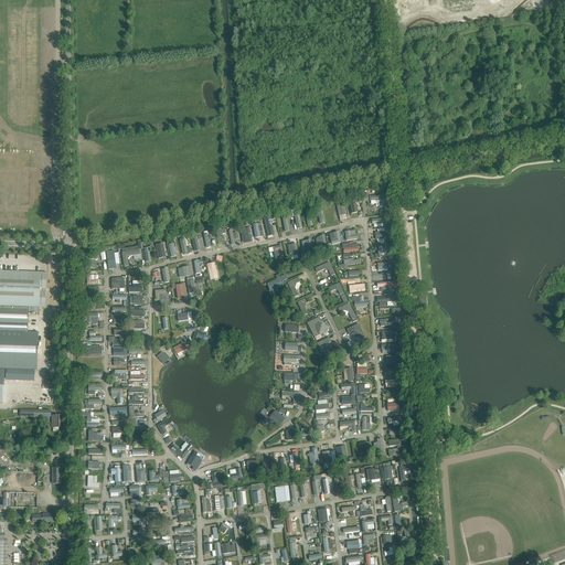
[(383,195),(370,196),(370,201),(371,201),(371,204),(375,204),(376,208),(380,206),(384,206),(383,195)]
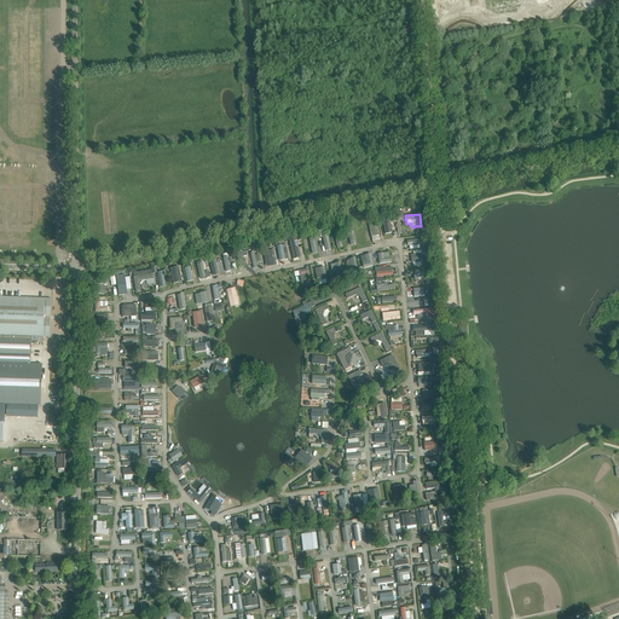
[(371,237),(379,235),(376,224),(369,225),(370,230),(371,237)]
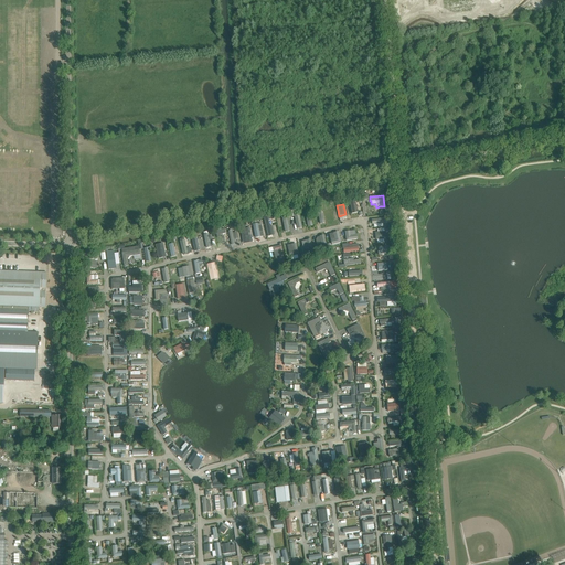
[(269,227),(268,221),(270,220),(269,216),(264,217),(268,236),(272,235),(272,232),(274,231),(273,226),(269,227)]
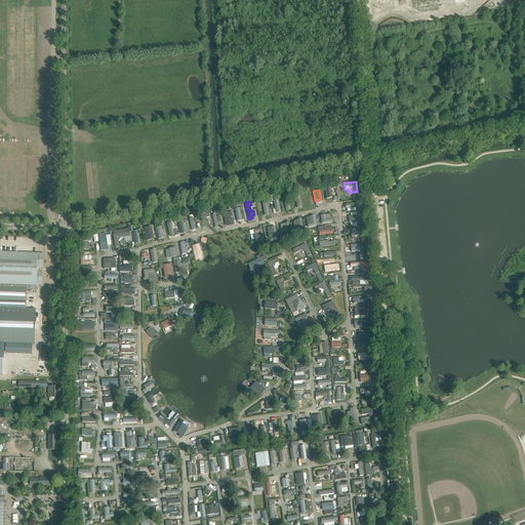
[(239,208),(235,208),(238,220),(245,219),(244,215),(243,209),(240,210),(239,208)]
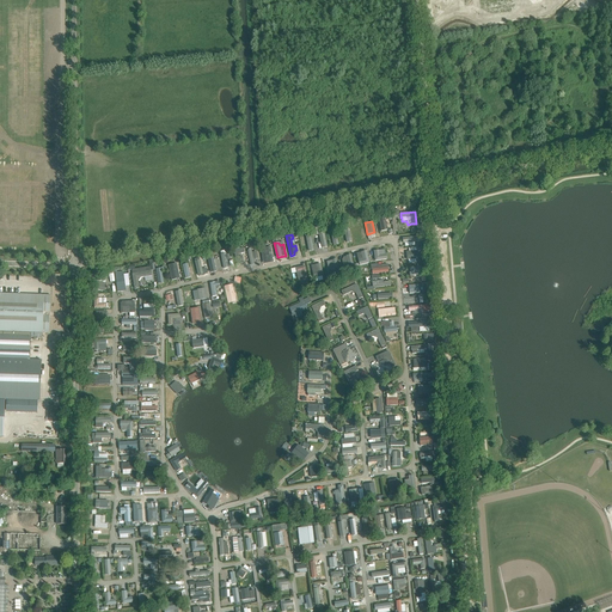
[(237,264),(240,263),(239,256),(239,254),(244,254),(244,249),(234,250),(234,254),(237,264)]
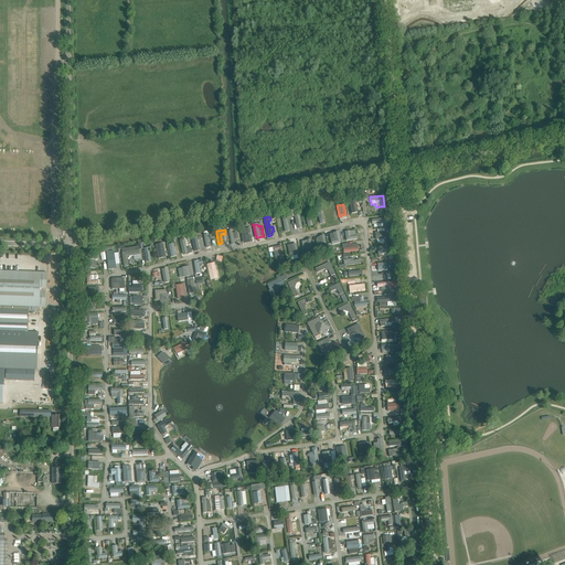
[(233,233),(232,230),(228,231),(230,234),(232,245),(235,244),(234,240),(238,238),(237,233),(233,233)]
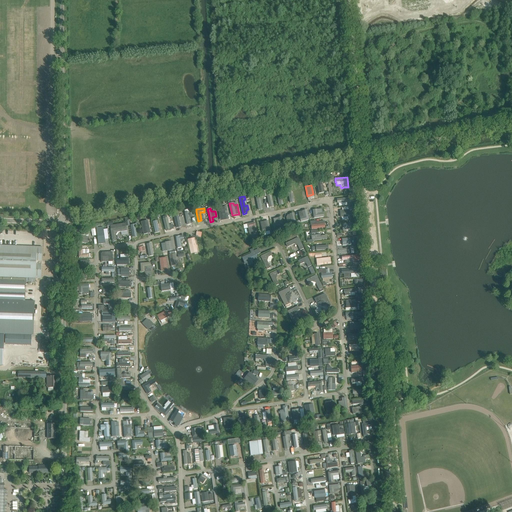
[(306,210),(299,212),(301,222),(309,220),(306,210)]
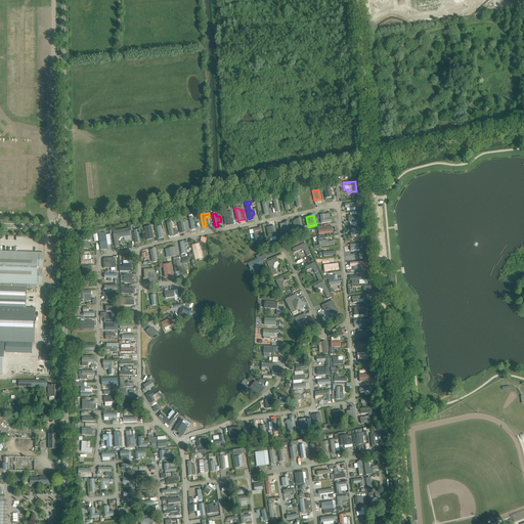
[(324,215),(320,215),(321,223),(331,222),(331,218),(324,219),(324,215)]
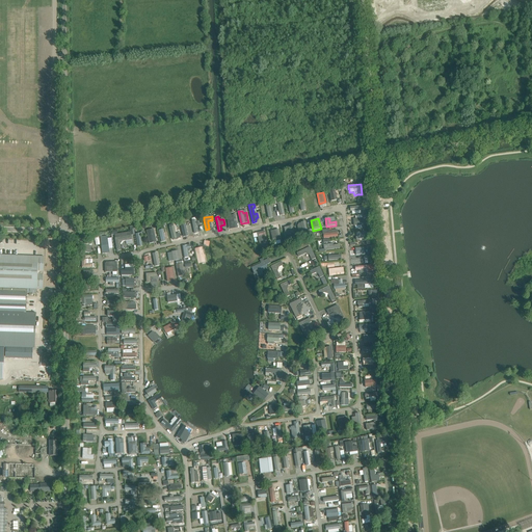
[(363,218),(353,219),(354,225),(355,225),(355,229),(362,229),(362,225),(363,224),(363,218)]
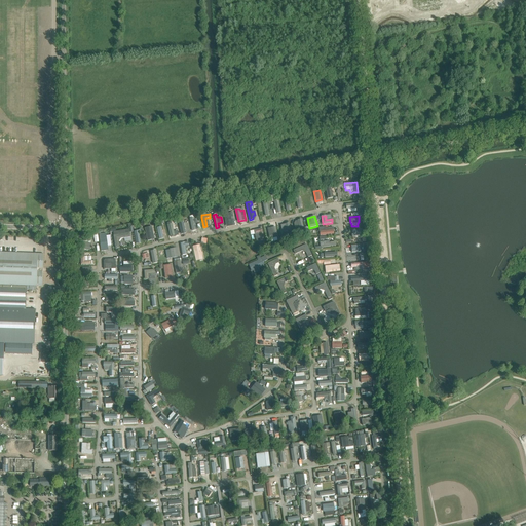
[(304,229),(301,220),(298,221),(299,226),(295,227),(296,231),(304,229)]
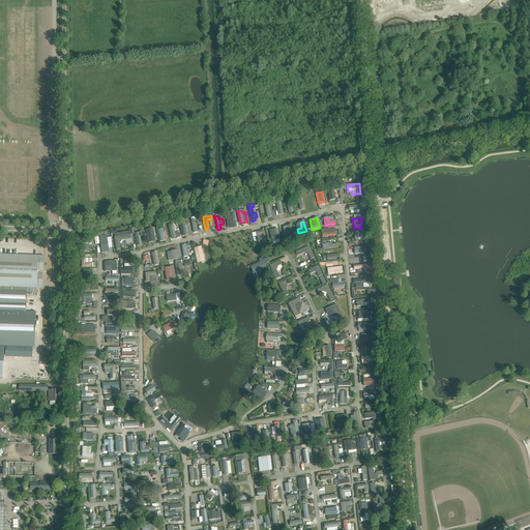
[(291,226),(288,226),(289,232),(285,233),(286,237),(293,235),(291,226)]
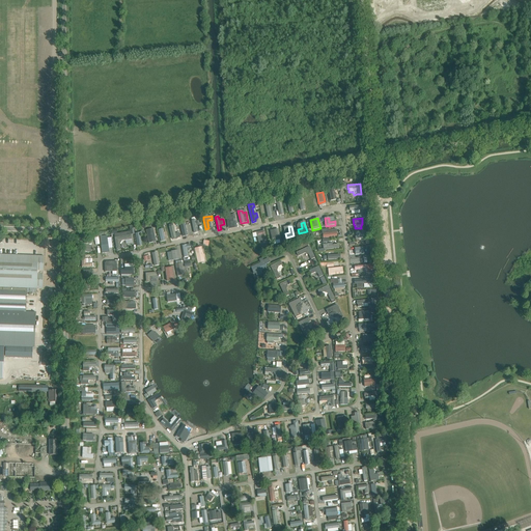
[(149,243),(152,243),(156,238),(154,229),(146,230),(149,243)]
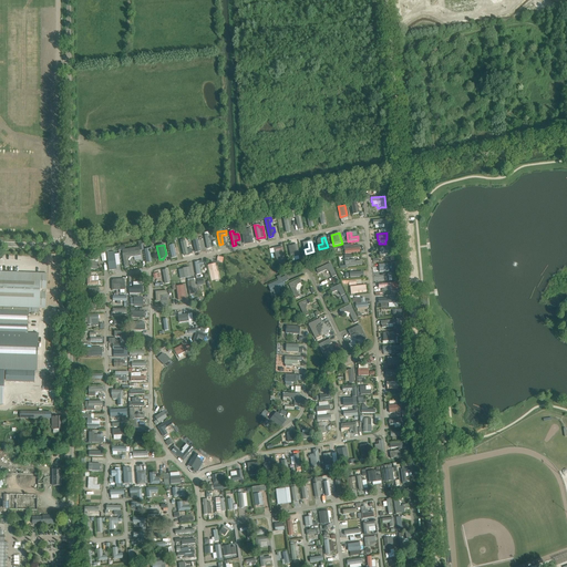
[(299,256),(297,245),(289,247),(290,254),(291,255),(290,255),(291,257),(299,256)]
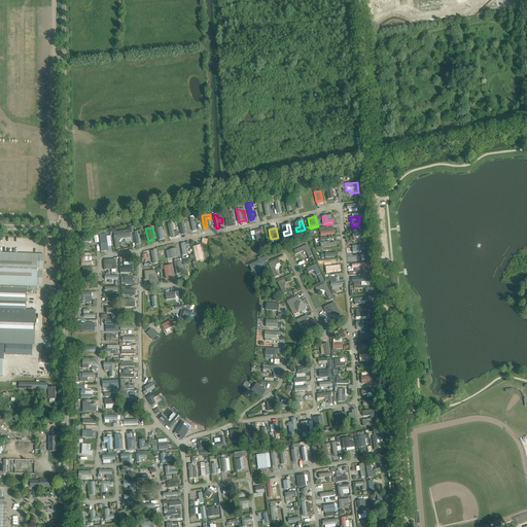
[(321,232),(320,232),(321,236),(334,235),(334,231),(325,232),(325,227),(321,227),(321,232)]
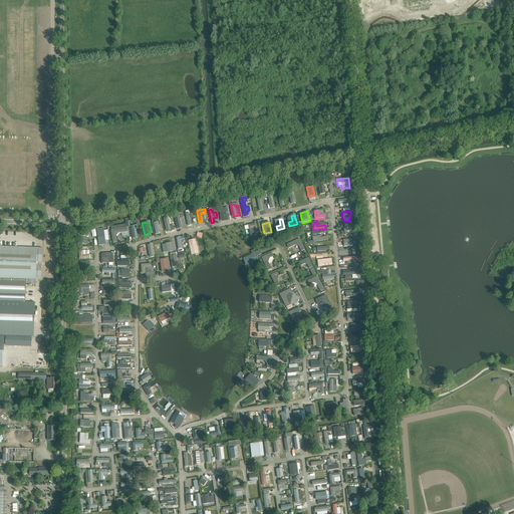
[(256,224),(248,225),(249,229),(253,228),(254,233),(255,238),(256,241),(260,240),(256,224)]
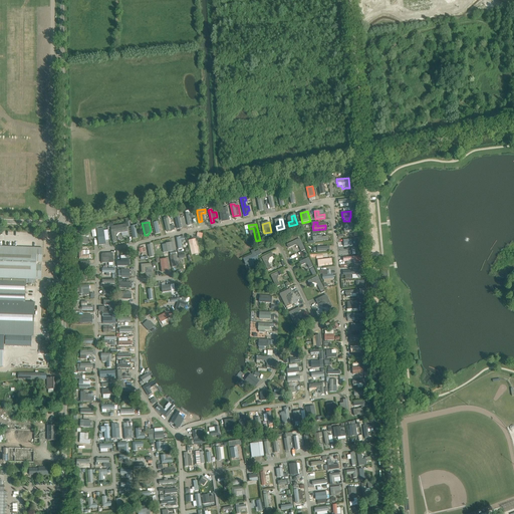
[(126,228),(111,230),(113,242),(117,242),(116,236),(118,233),(127,232),(126,228)]
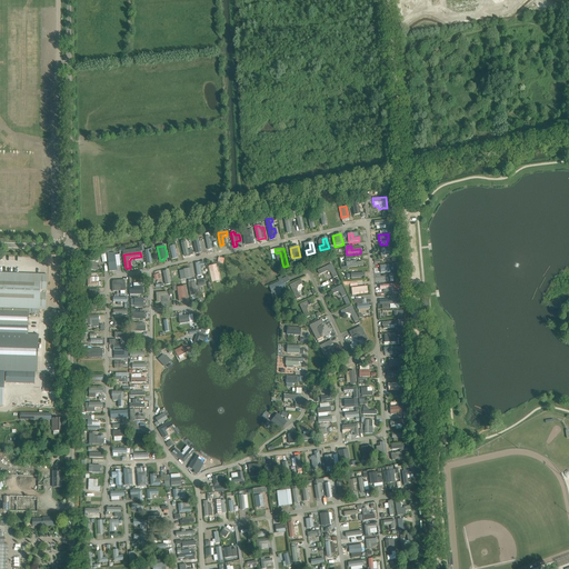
[(115,253),(107,255),(109,271),(117,270),(117,266),(115,256),(115,253)]
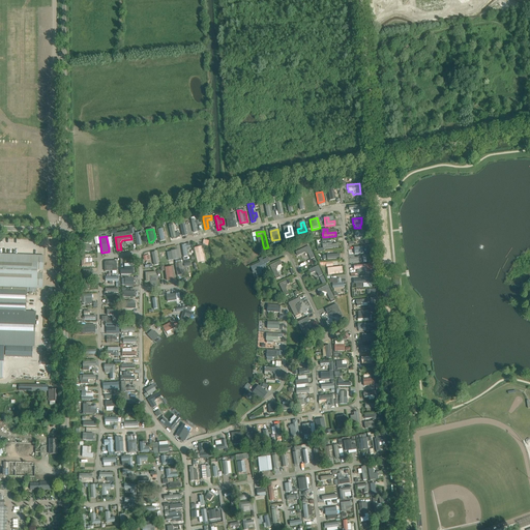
[(82,251),(90,253),(92,245),(84,243),(82,251)]
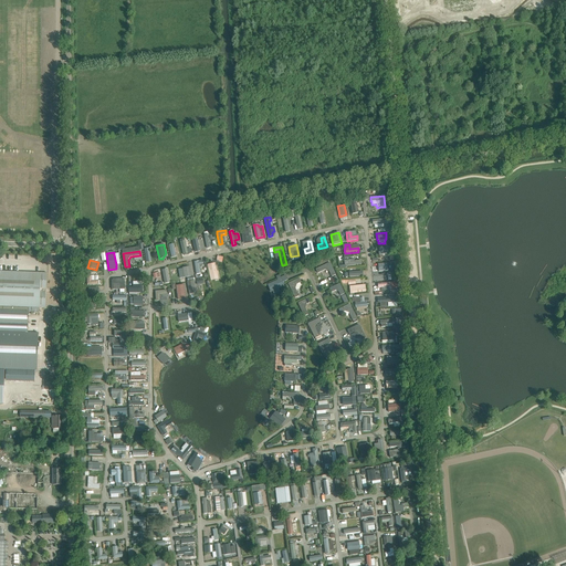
[(317,273),(325,270),(329,271),(332,276),(335,275),(329,263),(316,270),(317,273)]
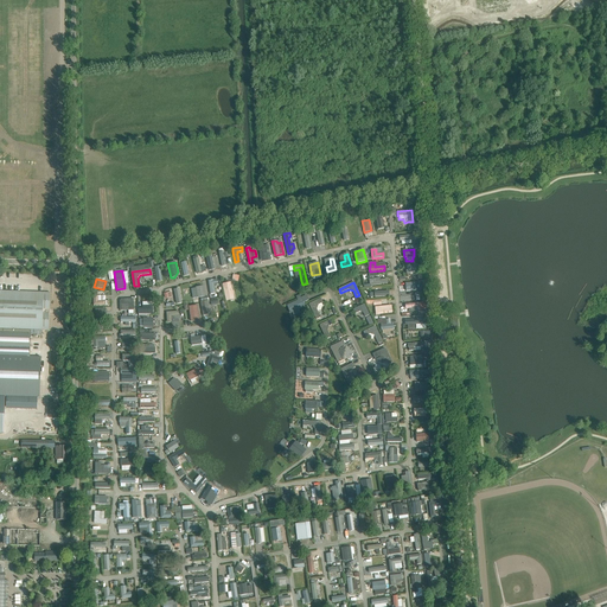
[(223,285),(225,295),(230,294),(230,295),(234,294),(232,291),(232,292),(230,283),(223,285)]
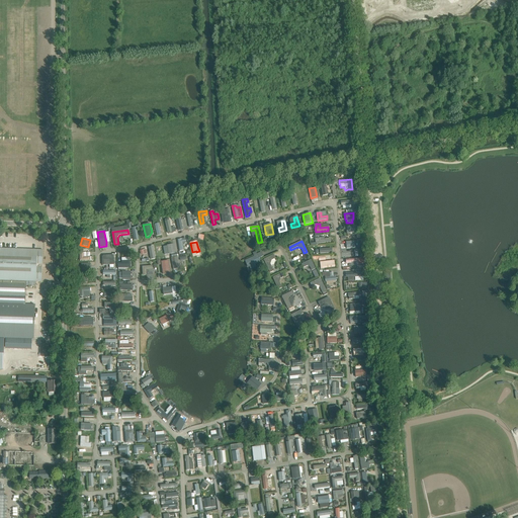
[(163,247),(164,255),(175,253),(173,245),(163,247)]
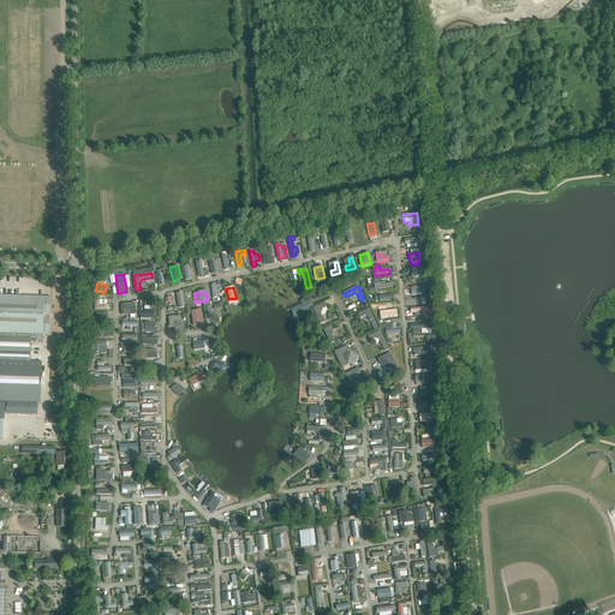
[(51,297),(0,294),(0,440),(4,441),(5,402),(40,405),(42,363),(29,363),(29,353),(30,353),(31,334),(49,334),(51,297)]
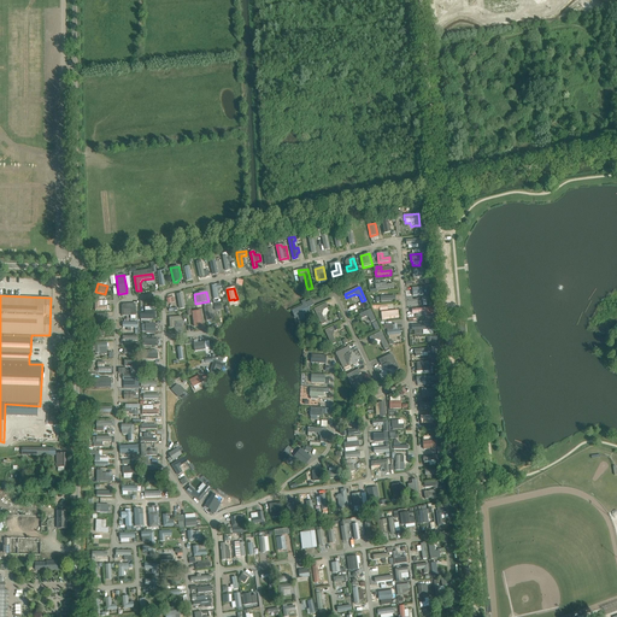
[(103,306),(103,301),(99,301),(99,297),(95,297),(95,304),(95,311),(107,311),(107,306),(103,306)]
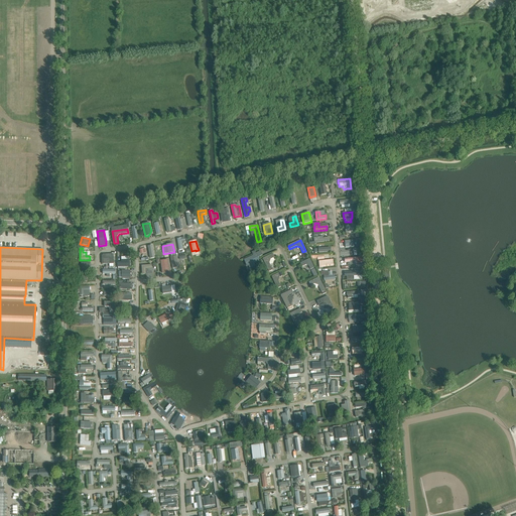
[(254,256),(245,260),(248,266),(259,261),(255,251),(252,252),(254,256)]
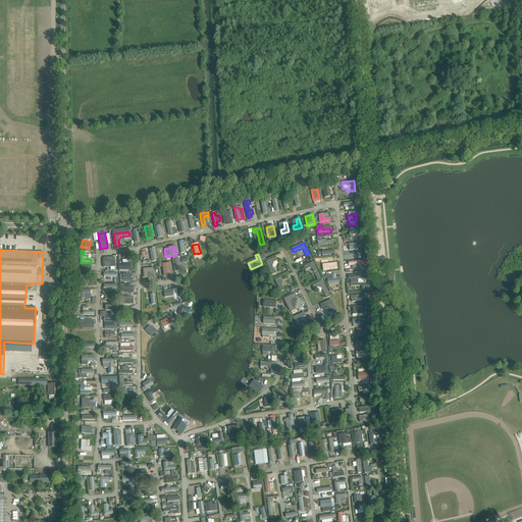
[(104,257),(103,259),(103,267),(106,267),(114,266),(114,263),(114,260),(114,257),(104,257)]
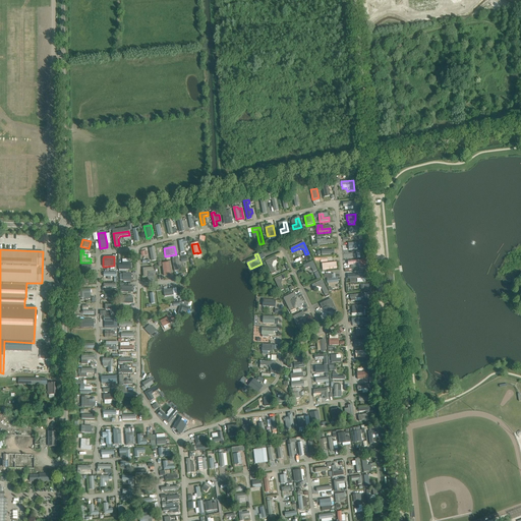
[(276,256),(266,262),(272,274),(275,273),(272,266),(273,262),(277,259),(276,256)]
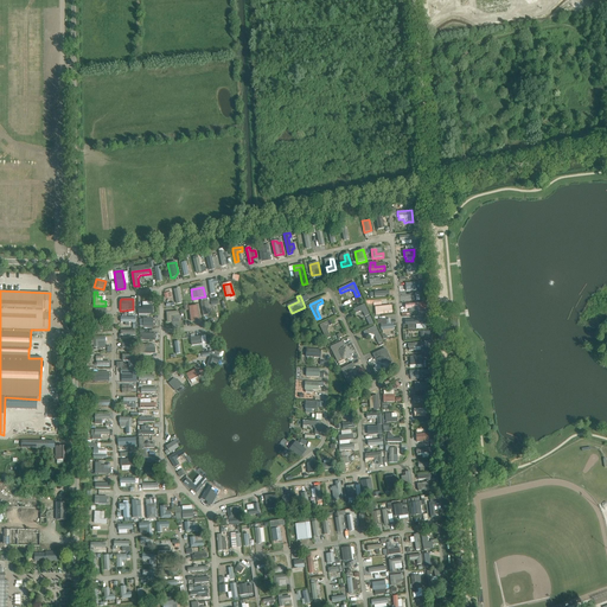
[(209,301),(200,302),(203,317),(211,314),(209,301)]
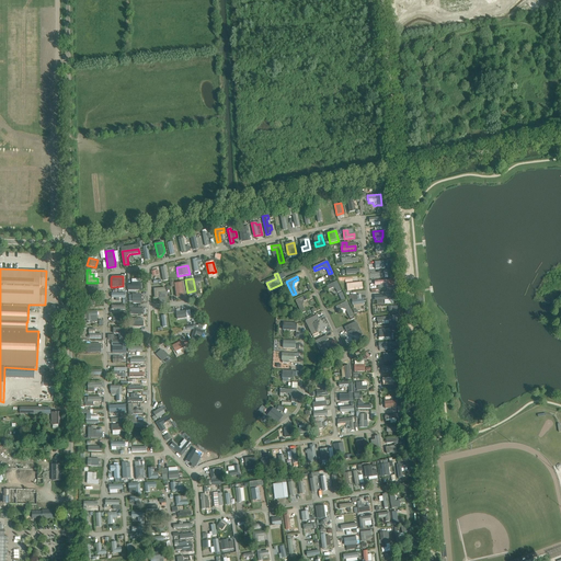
[(329,289),(333,287),(335,288),(338,293),(342,292),(336,282),(327,286),(329,289)]
